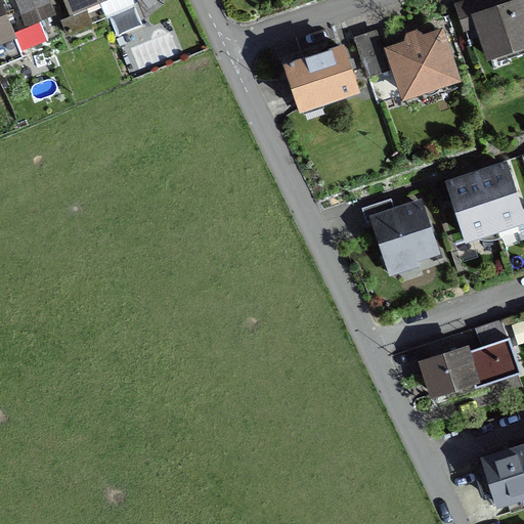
[(13,0),(26,28),(39,22),(52,16),(45,0),(13,0)]
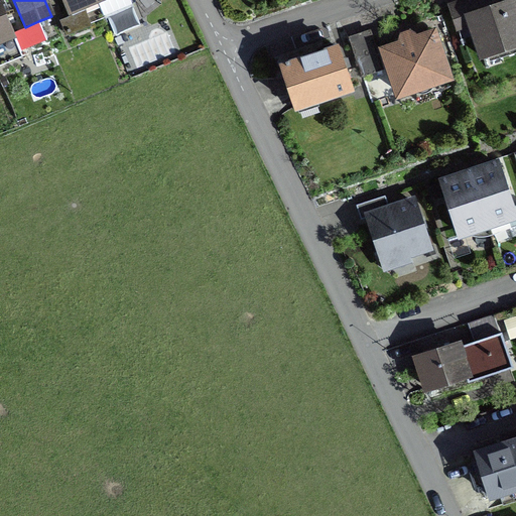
[(60,0),(68,16),(97,4),(105,0),(60,0)]
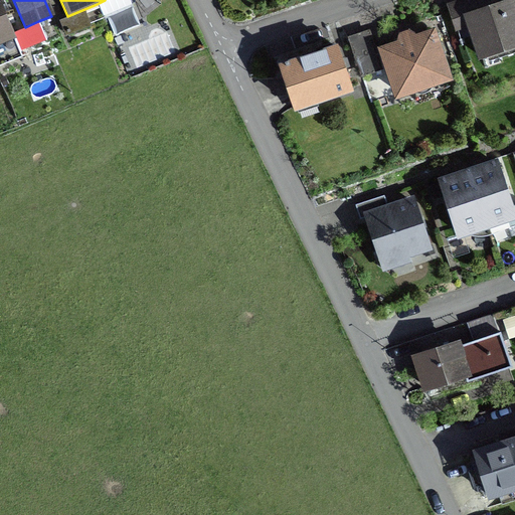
[(514,9),(512,1),(463,17),(477,60),(514,47),(514,9)]
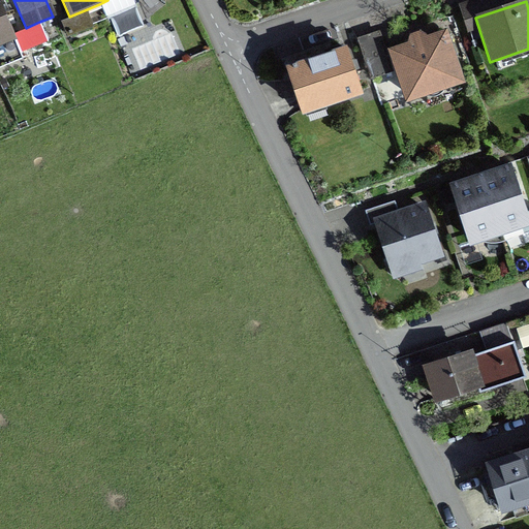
[(0,45),(13,40),(0,6),(0,45)]
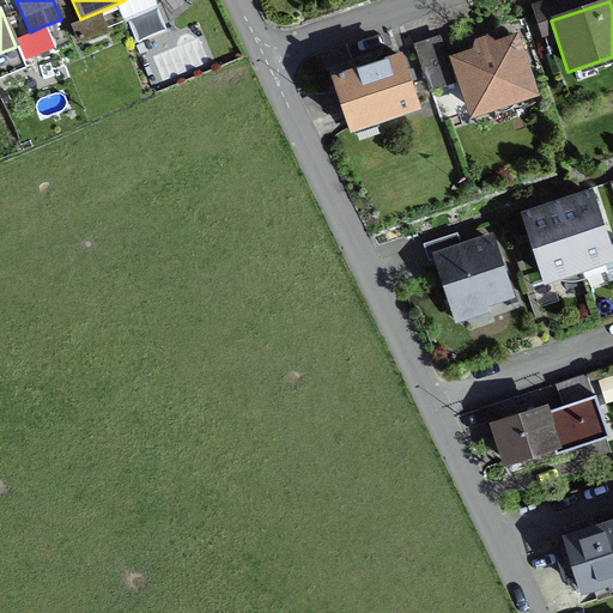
[(516,37),(449,59),(468,119),(535,97),(516,37)]
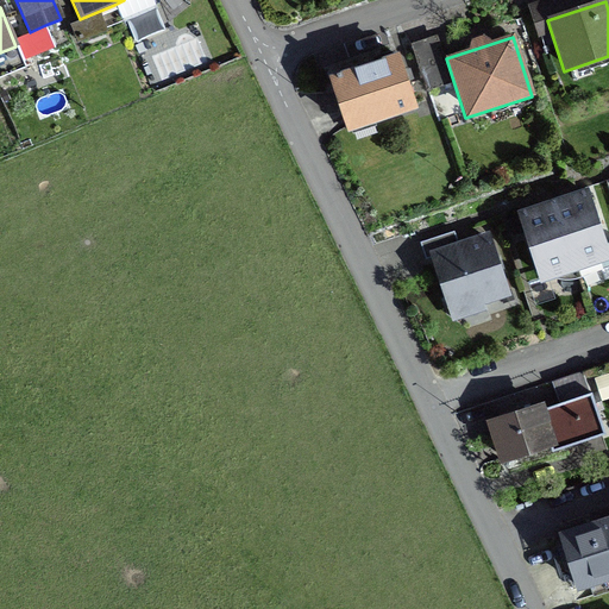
[(396,55),(328,79),(345,129),(414,105),(396,55)]
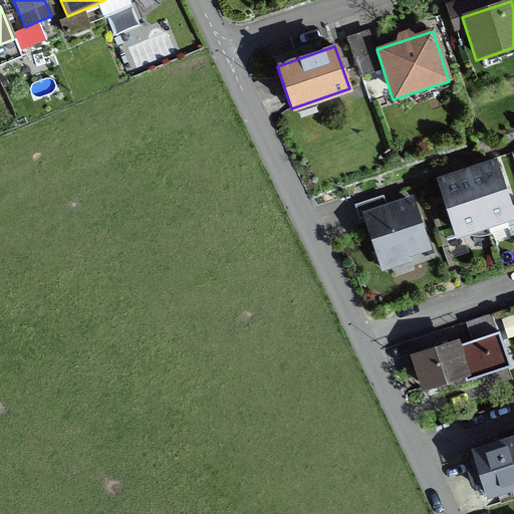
[(474,170),(467,172),(461,174),(438,181),(455,237),(485,228),(513,219),(497,163),(474,170)]
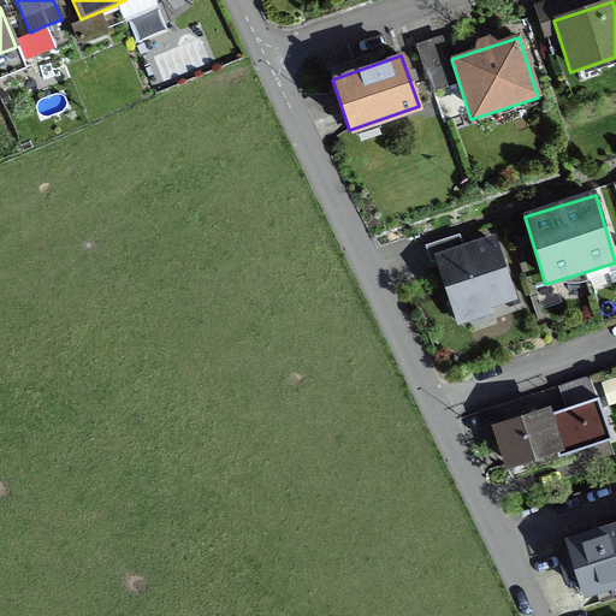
[(491,235),(430,254),(450,320),(513,301),(491,235)]
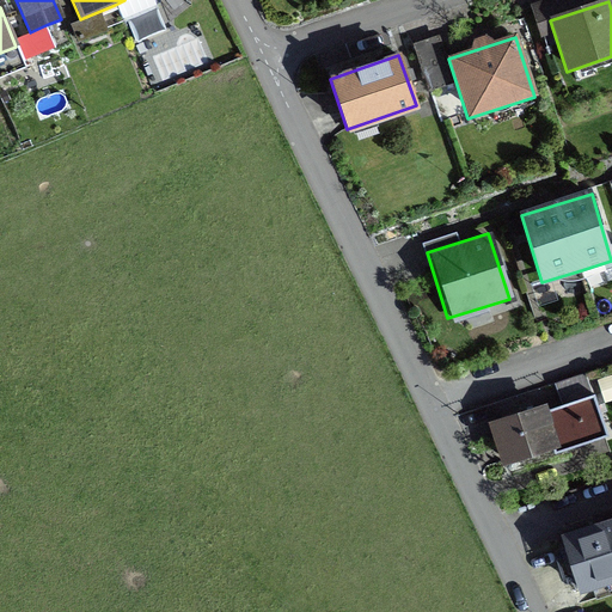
[(539,404),(484,422),(497,461),(548,446),(550,452),(600,435),(587,397),(542,411),(539,404)]
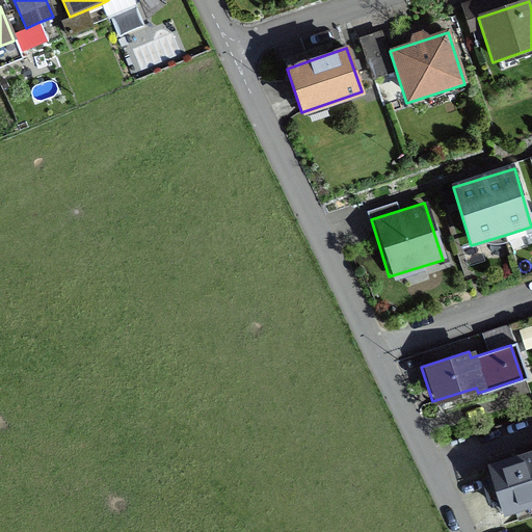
[(531,451),(485,466),(499,511),(531,501),(531,451)]
